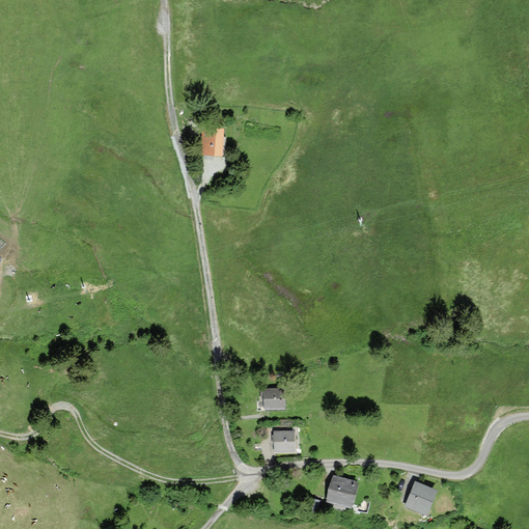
[(222,128),(202,126),(201,152),(220,154),(222,128)]
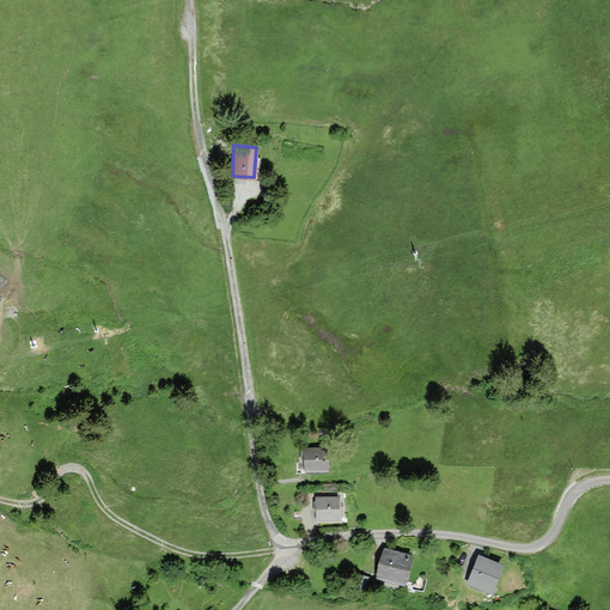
[(323,447),(303,447),(304,470),(324,469),(323,447)]
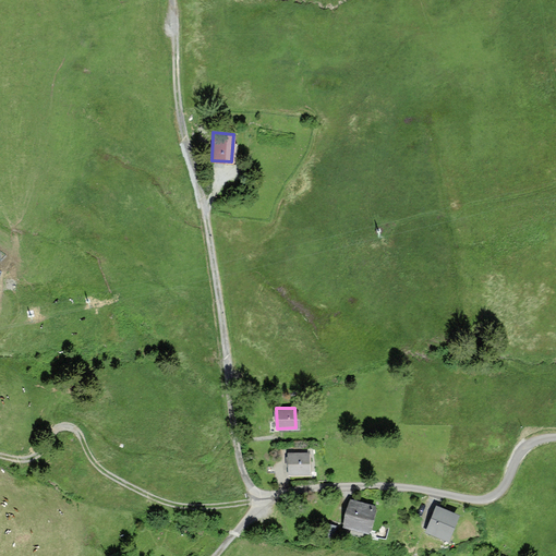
[(306,452),(287,452),(288,472),(306,471),(306,452)]
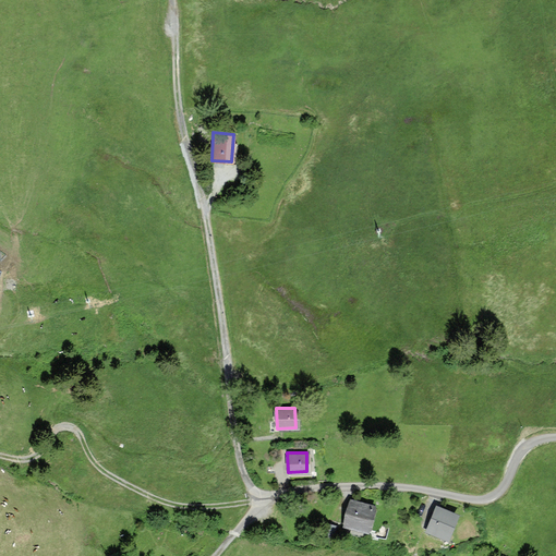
[(372,505),(349,499),(343,524),(366,530),(372,505)]
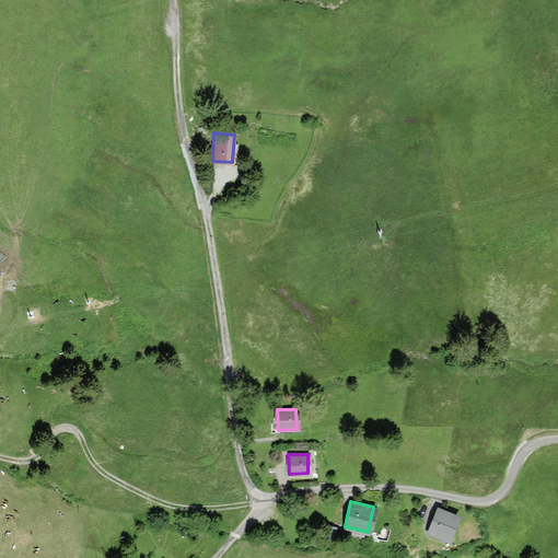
[(456,515),(438,509),(429,533),(448,539),(456,515)]
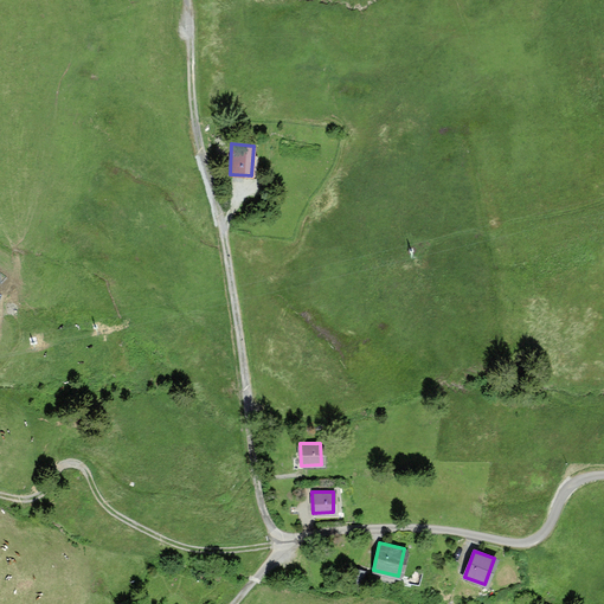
All buildings are outlined.
